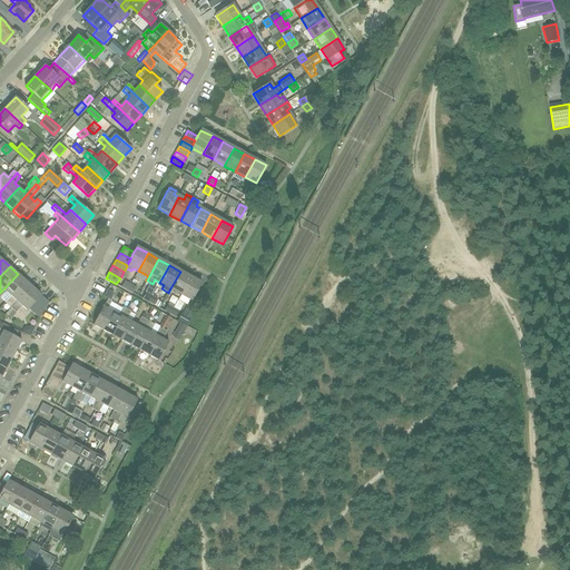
[(190,277),(180,272),(170,288),(168,293),(174,295),(176,292),(182,294),(190,277)]
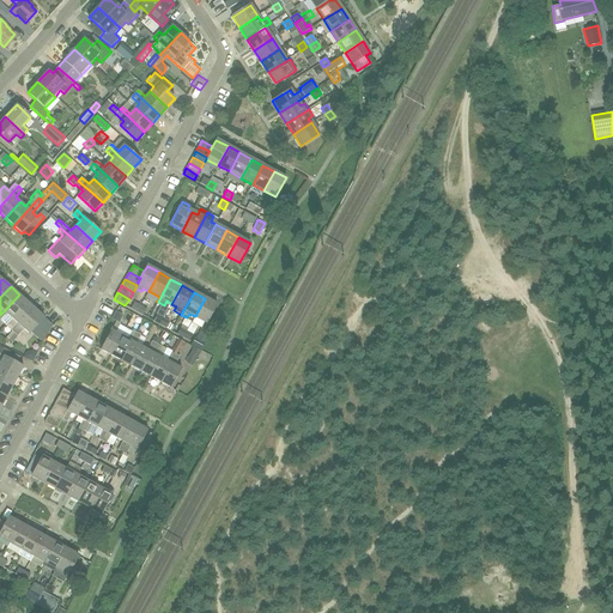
[(28,302),(19,295),(0,315),(0,320),(1,321),(7,314),(12,319),(28,302)]
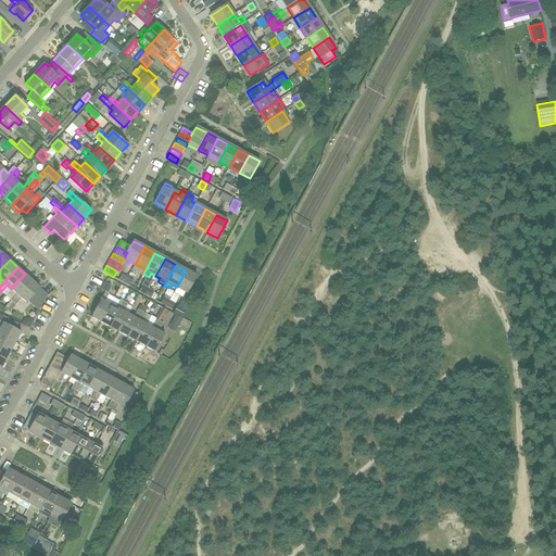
[(186,270),(177,287),(188,293),(197,276),(186,270)]
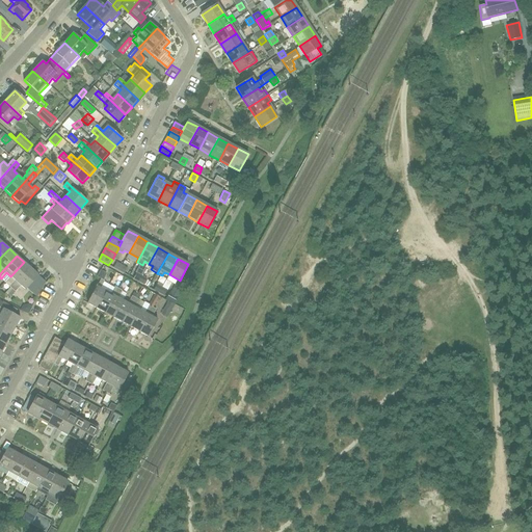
[(24,262),(10,276),(15,280),(9,287),(11,289),(31,268),(24,262)]
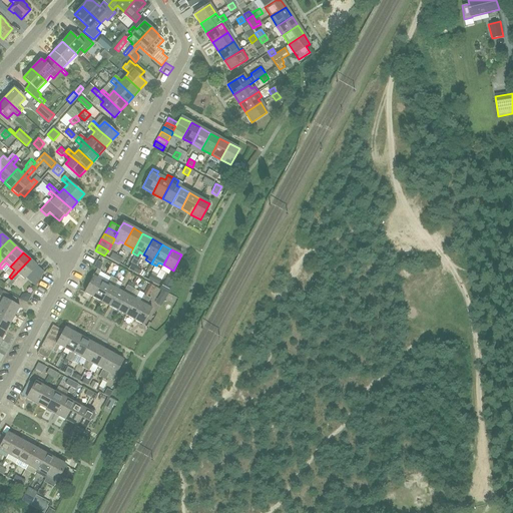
[(114,262),(117,255),(112,253),(109,259),(114,262)]
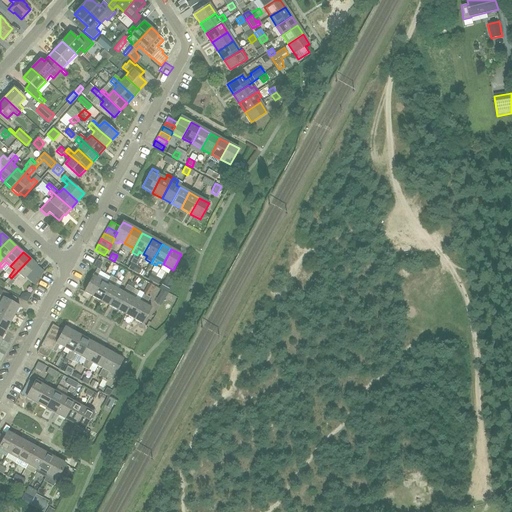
[(30,258),(12,278),(14,281),(19,274),(24,279),(37,265),(30,258)]
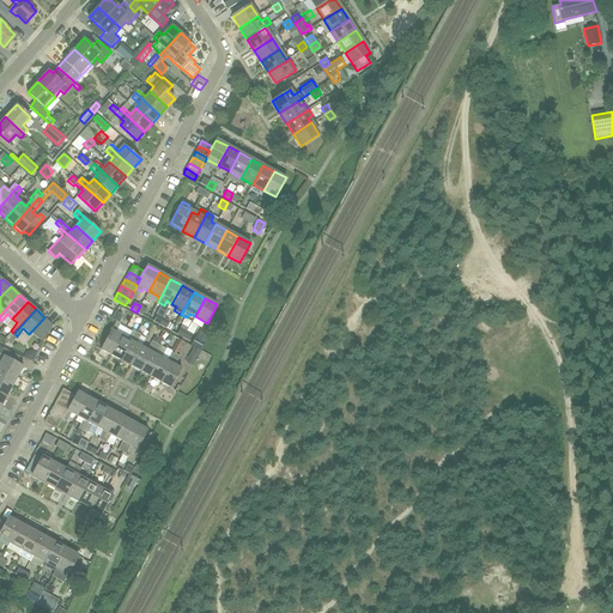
[(122,316),(115,313),(114,316),(111,319),(116,321),(119,322),(122,316)]
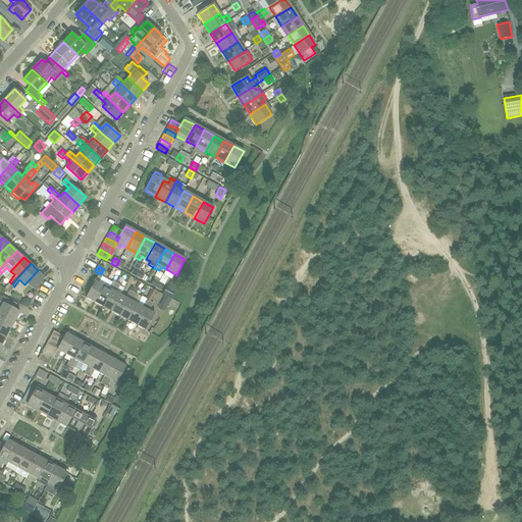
[(137,276),(140,271),(134,268),(131,273),(137,276)]
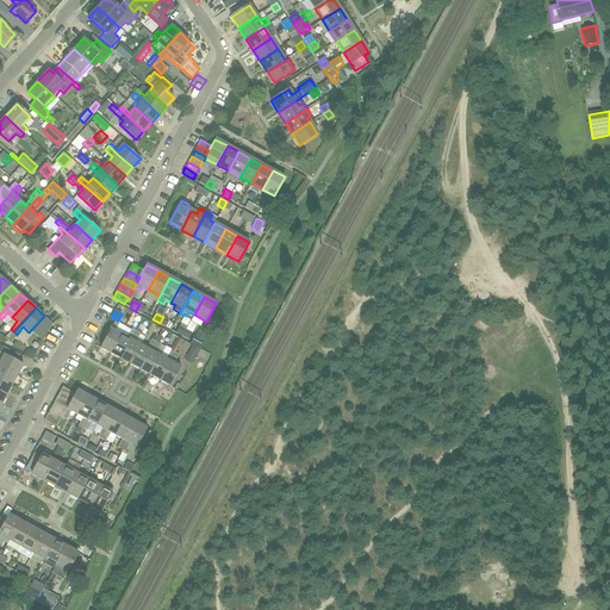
[(191,332),(197,324),(186,317),(180,327),(191,332)]
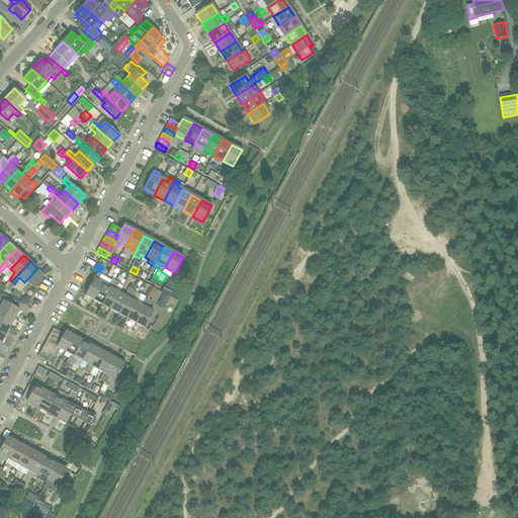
[(98,271),(94,278),(85,295),(93,300),(103,283),(98,281),(102,273),(100,272),(98,271)]
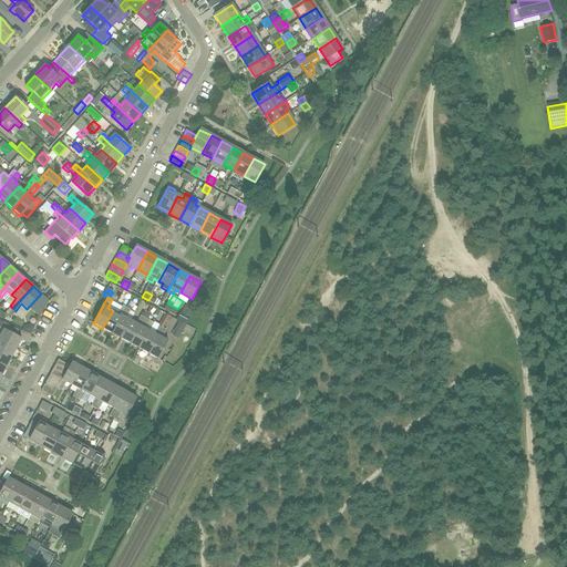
[(178,321),(186,326),(197,302),(189,299),(183,313),(181,312),(176,320),(178,321)]
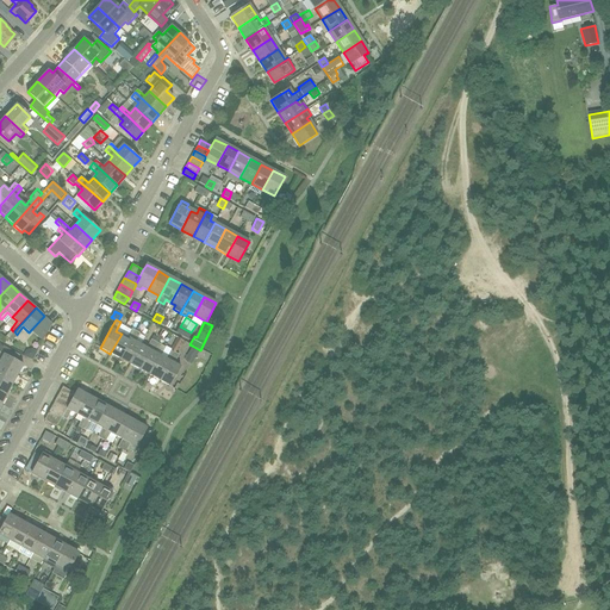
[(182,336),(186,330),(179,327),(176,332),(182,336)]
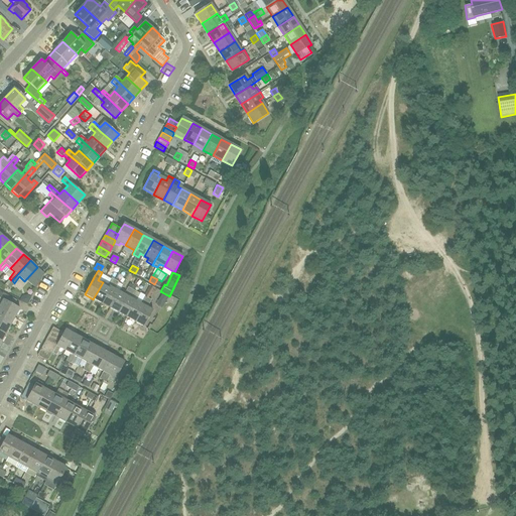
[(108,285),(103,282),(93,299),(102,304),(115,279),(111,277),(108,285)]
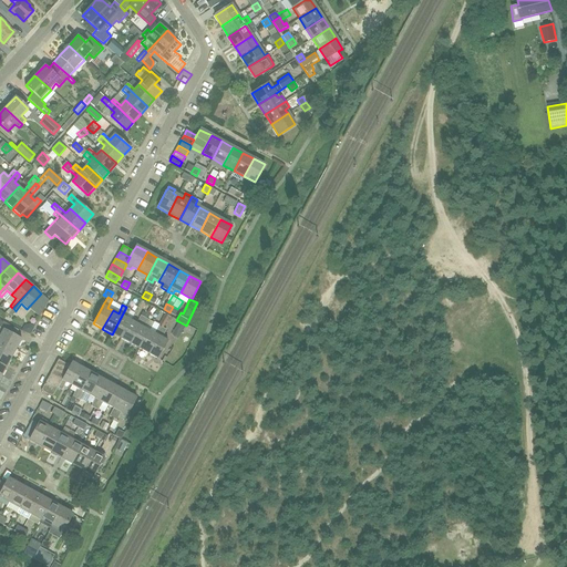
[(126,307),(112,334),(121,339),(131,320),(125,318),(130,309),(126,307)]
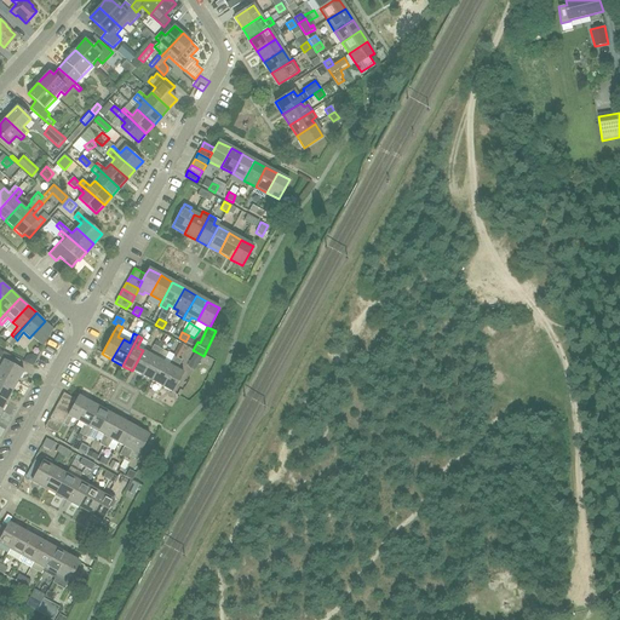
[(170,365),(164,361),(153,382),(162,388),(178,359),(185,345),(181,343),(170,365)]
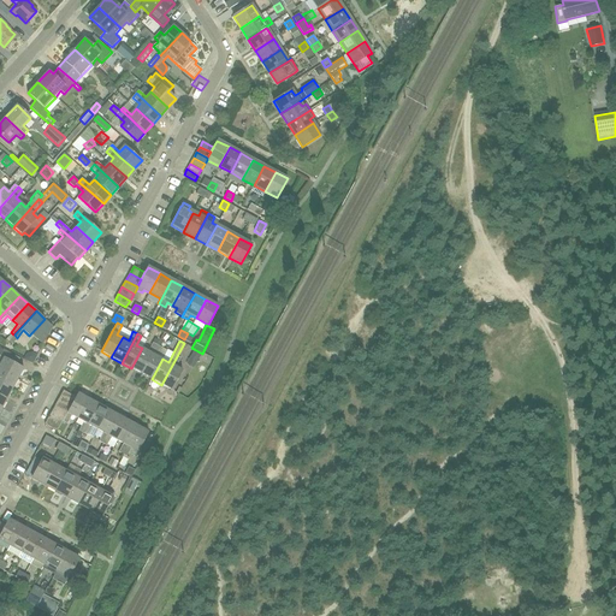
[(148,351),(142,348),(131,368),(141,374),(157,345),(153,343),(148,351)]
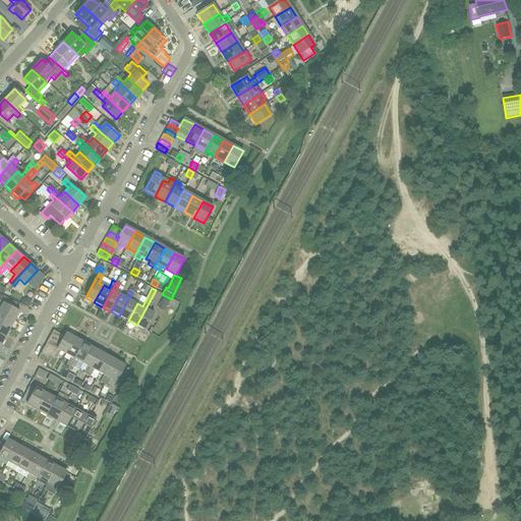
[(132,292),(119,316),(128,321),(137,303),(132,301),(136,293),(132,292)]
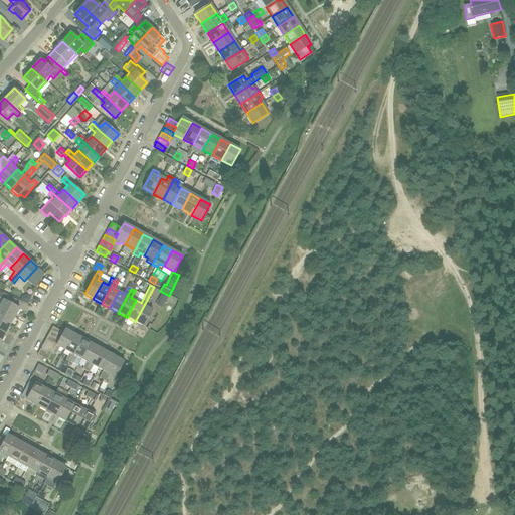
[(0,303),(0,308),(15,317),(19,308),(14,305),(17,300),(0,290),(0,302),(1,303),(0,303)]
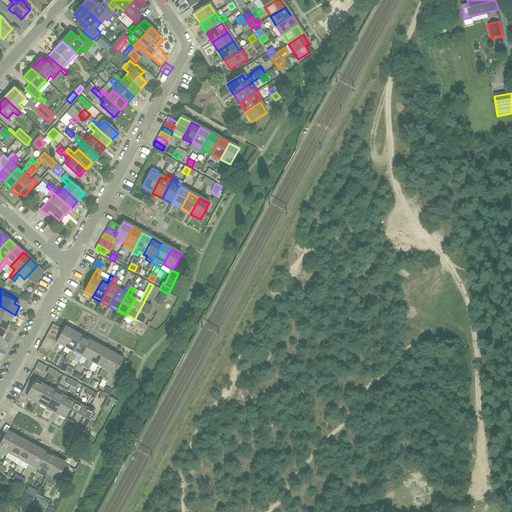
[(171,288),(168,294),(175,297),(177,290),(171,288)]
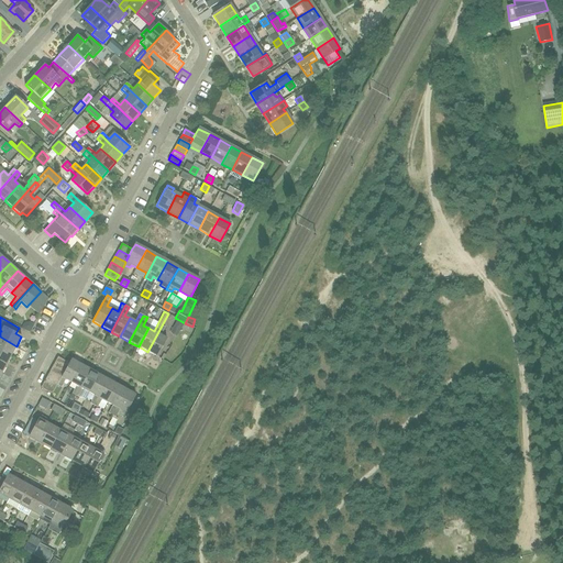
[(185,323),(177,319),(172,332),(178,335),(181,328),(185,323)]
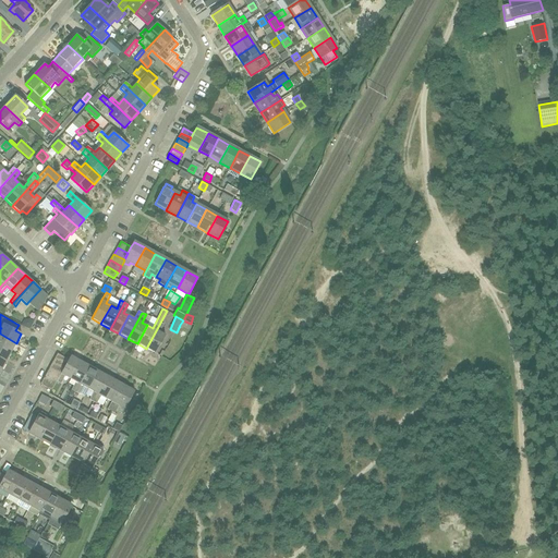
[(164,324),(160,323),(146,349),(155,353),(165,336),(159,332),(164,324)]
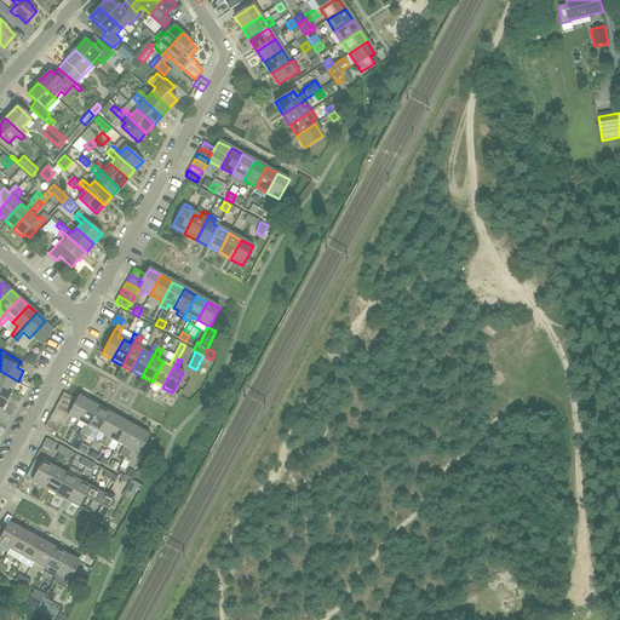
[(0,384),(12,391),(18,382),(0,371),(0,384)]
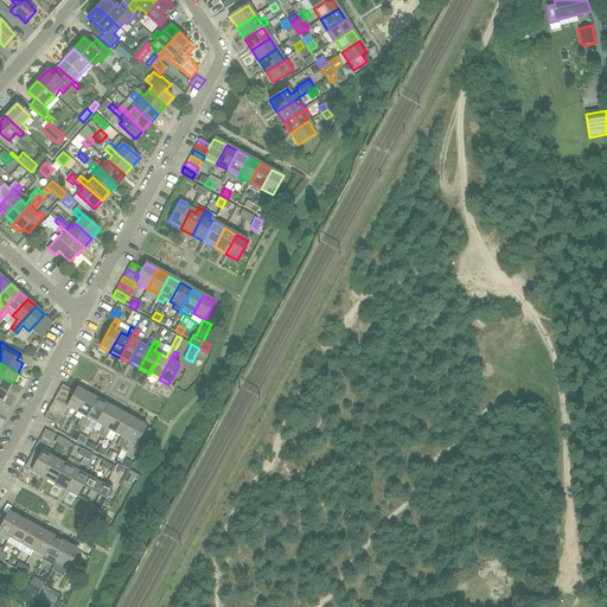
[(12,383),(0,376),(0,388),(7,393),(12,383)]
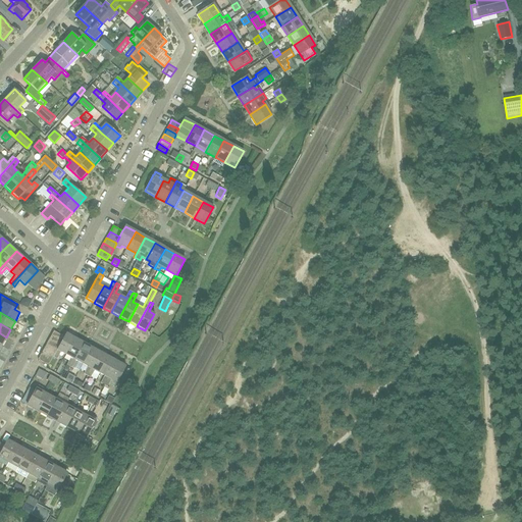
[(64,336),(54,331),(50,338),(60,344),(64,336)]
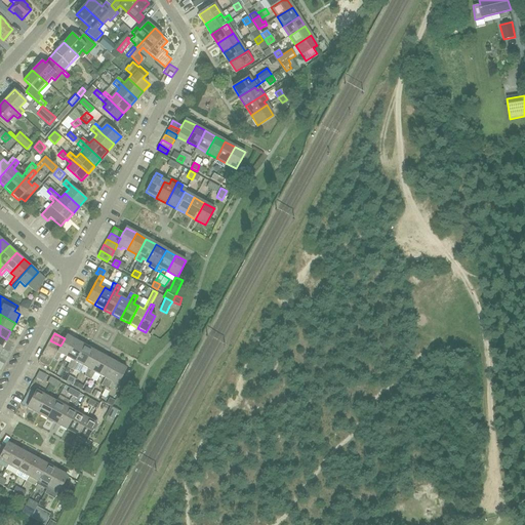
[(65,338),(61,346),(56,353),(53,360),(56,362),(61,354),(67,357),(76,340),(67,335),(65,338)]
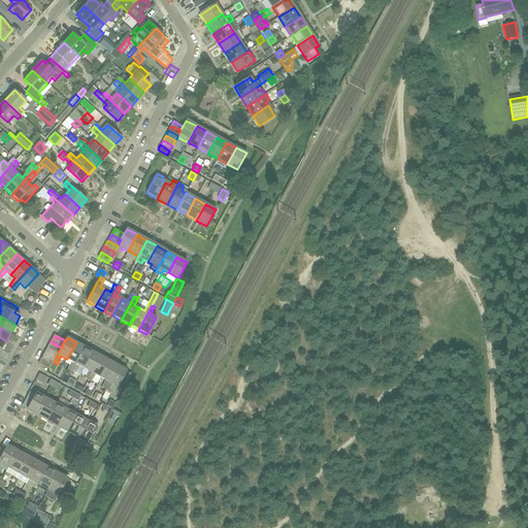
[(61,348),(51,342),(46,350),(57,355),(61,348)]
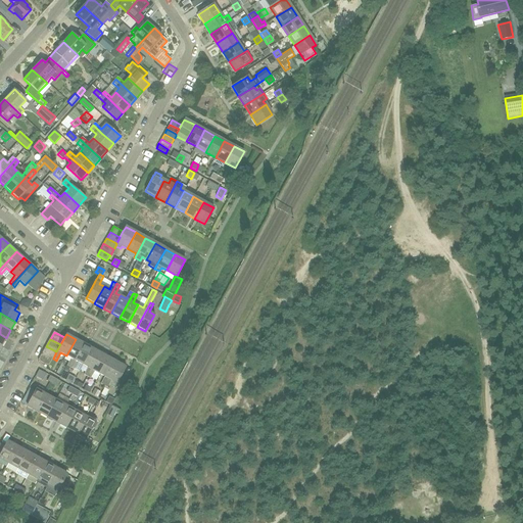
[(84,343),(76,339),(66,355),(70,359),(66,366),(70,368),(84,343)]
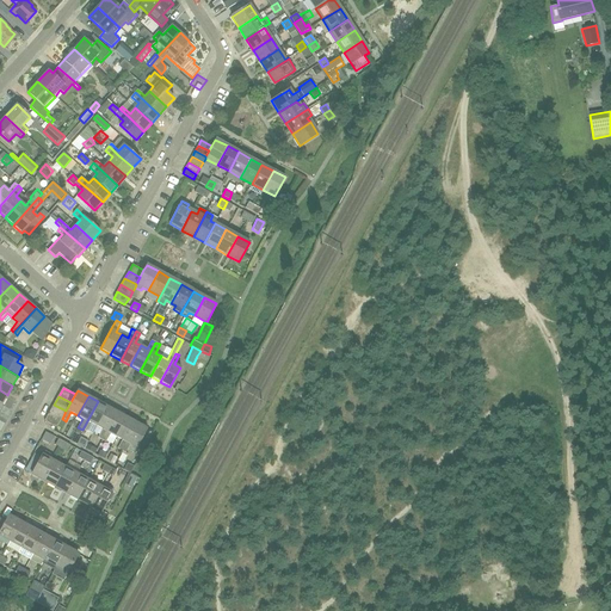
[(107,407),(98,401),(82,430),(86,431),(91,423),(97,426),(107,407)]
